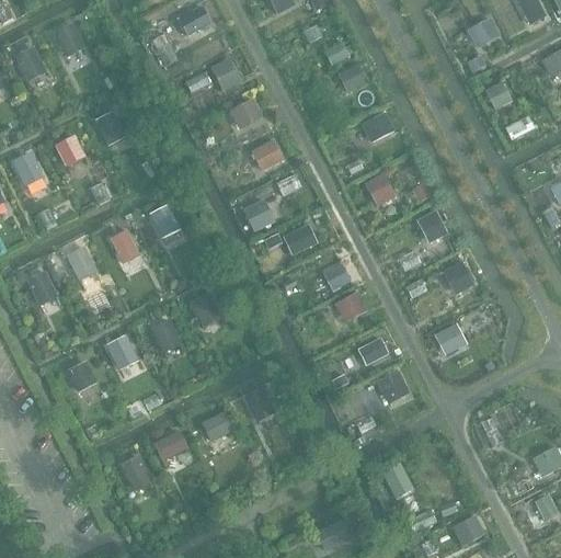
[(310,0),(316,11),(324,7),(321,0),(310,0)]
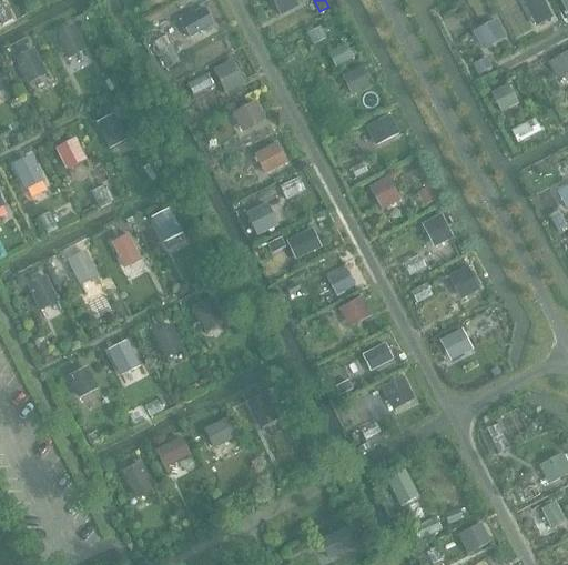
[(535,26),(550,18),(541,0),(525,0),(523,1),(535,26)]
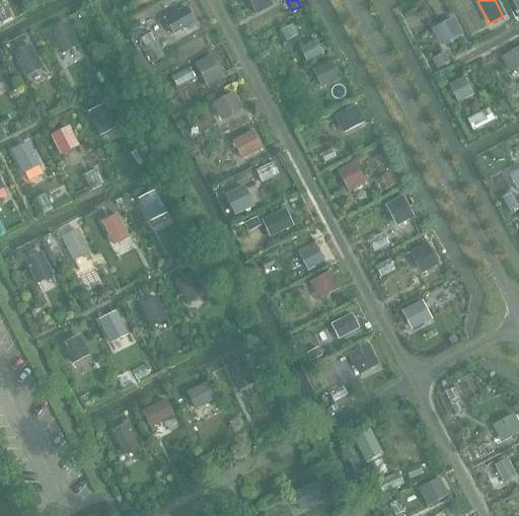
[(165,17),(173,31),(196,19),(188,5),(165,17)]
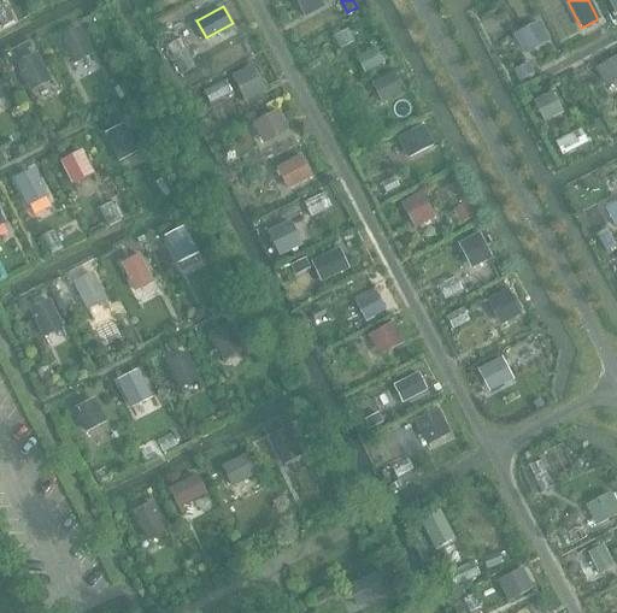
[(523,54),(548,40),(539,22),(513,35),(523,54)]
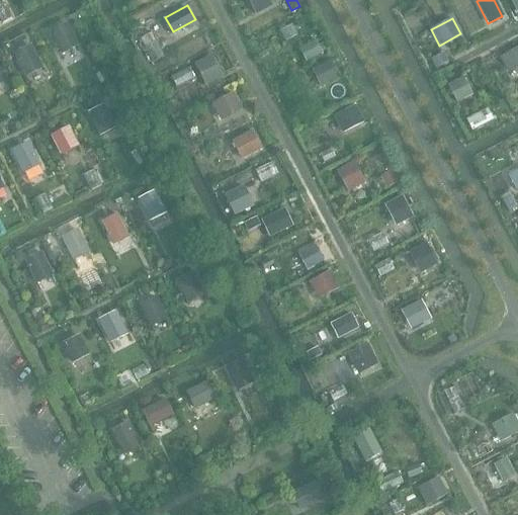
[(66,22),(52,29),(63,51),(77,44),(66,22)]
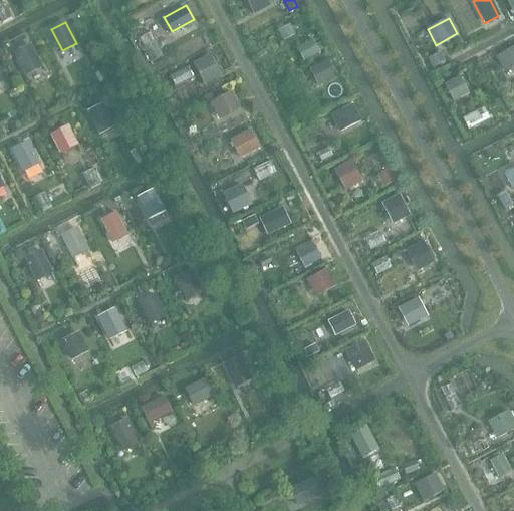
[(290,23),(278,28),(284,40),(295,34),(290,23)]
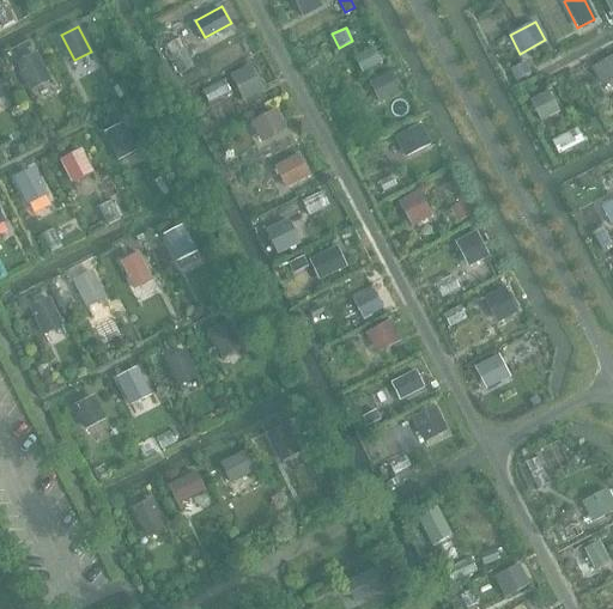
[(178,37),(165,43),(181,72),(193,66),(178,37)]
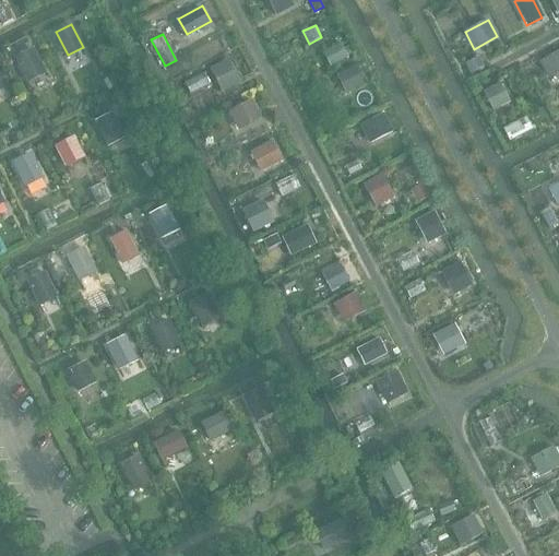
[(330,63),(347,55),(342,44),(324,52),(330,63)]
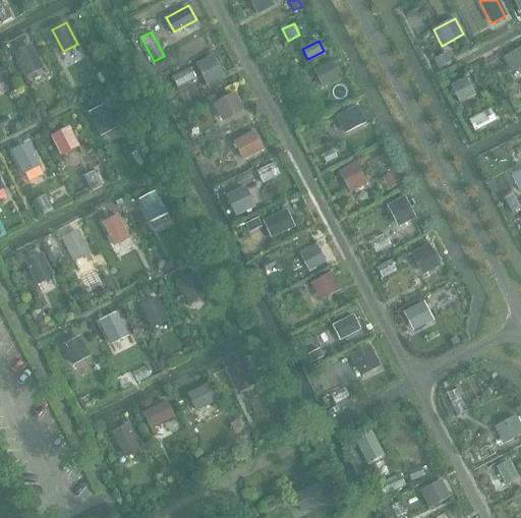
[(31,45),(16,52),(26,73),(41,66),(31,45)]
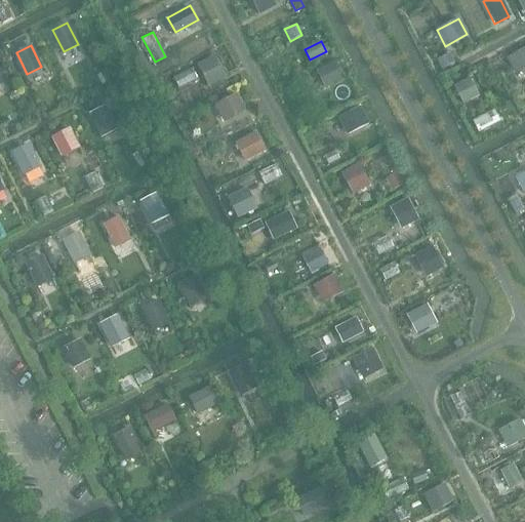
[(524,46),(507,57),(515,72),(524,66),(524,46)]
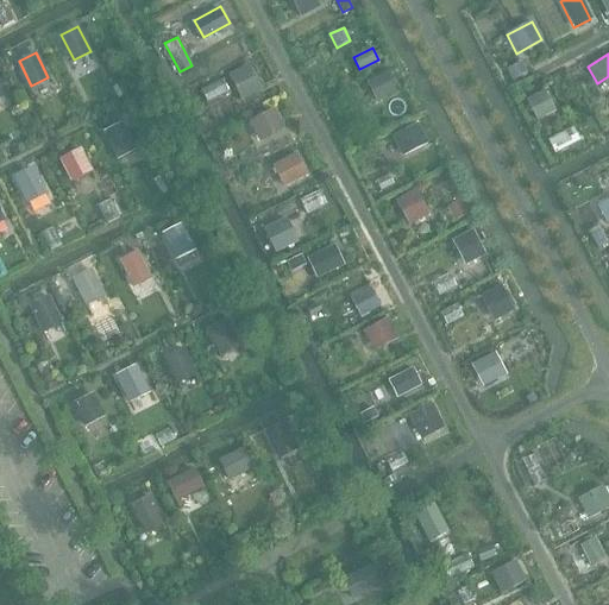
[(522,62),(508,69),(513,79),(527,71),(522,62)]
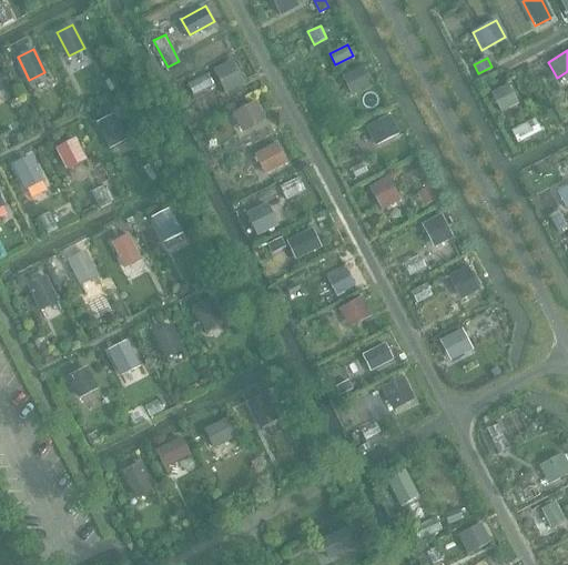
[(234,59),(214,68),(225,89),(244,79),(234,59)]
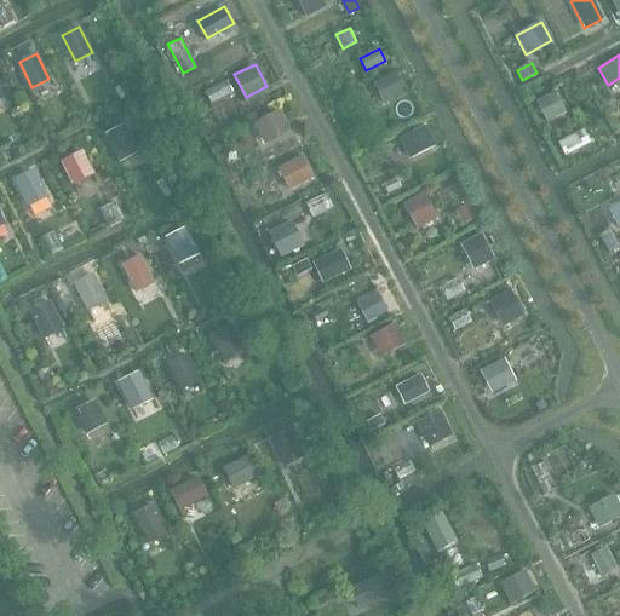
[(384,98),(406,88),(397,70),(375,81),(384,98)]
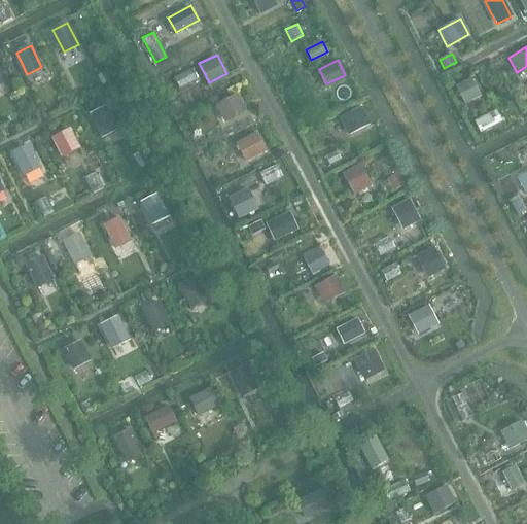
[(194,68),(175,77),(180,86),(198,77),(194,68)]
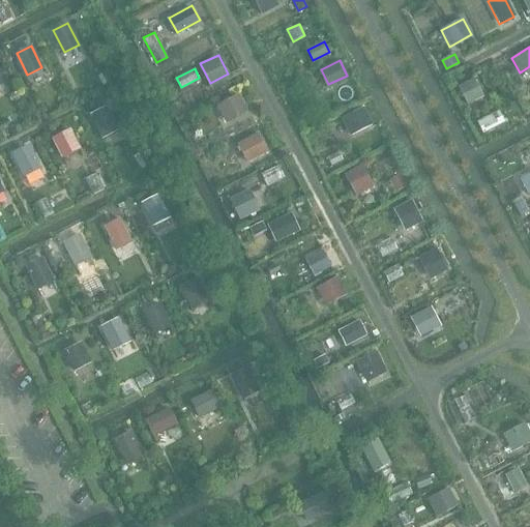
[(104,69),(97,74),(102,84),(110,81),(104,69)]
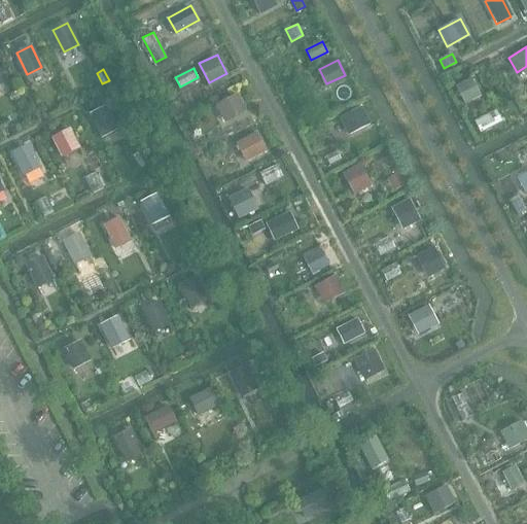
[(459,97),(476,89),(470,78),(454,88),(459,97)]
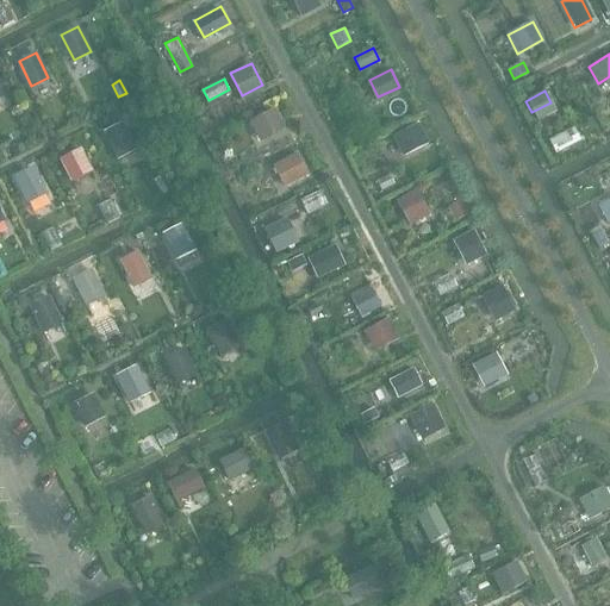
[(273,108),(250,120),(257,133),(280,122),(273,108)]
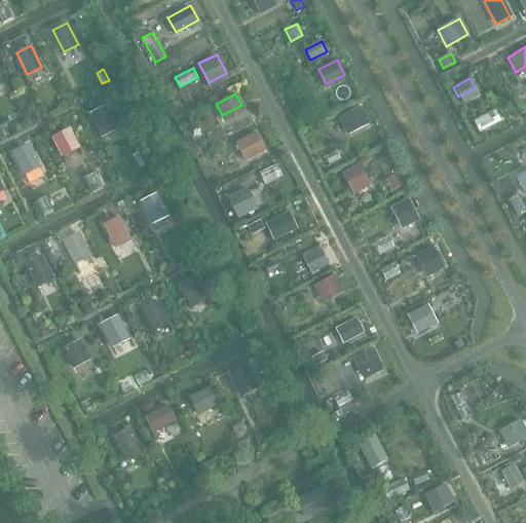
[(368,117),(362,106),(362,105),(340,116),(345,128),(368,117)]
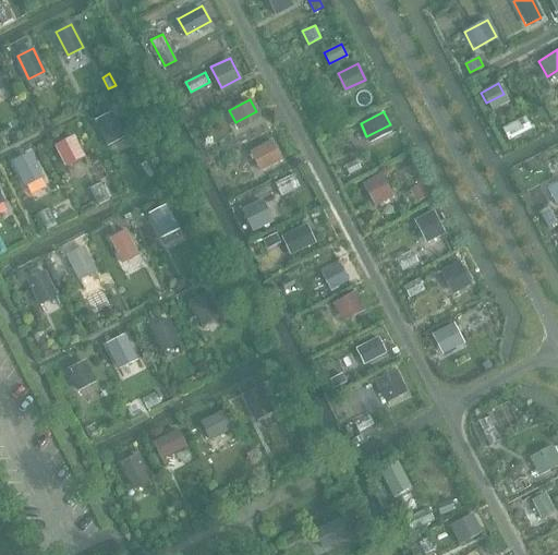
[(112,112),(96,120),(108,143),(124,135),(112,112)]
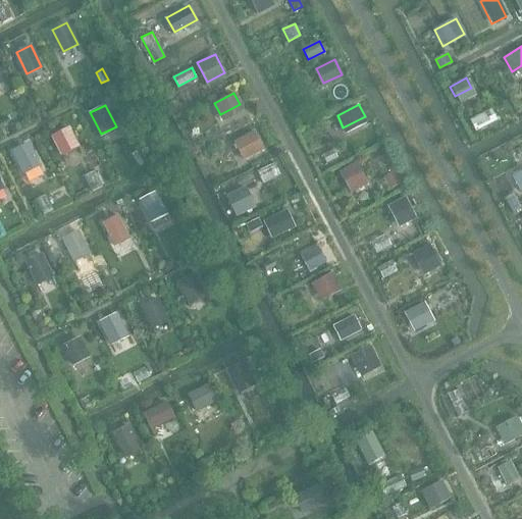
[(68,128),(53,136),(63,153),(76,146),(68,128)]
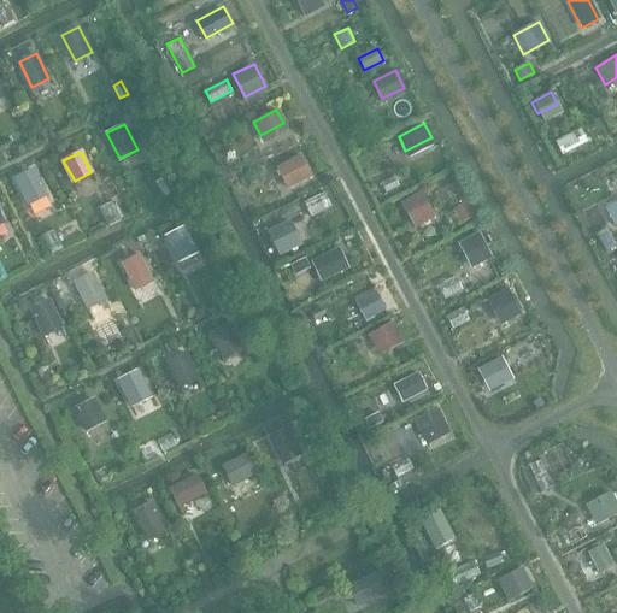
[(301,154),(277,166),(286,182),(309,170),(301,154)]
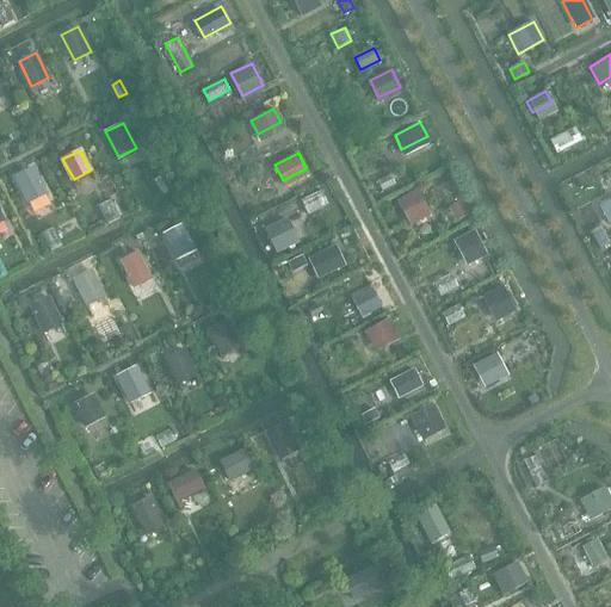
[(34,167),(16,175),(29,200),(45,193),(34,167)]
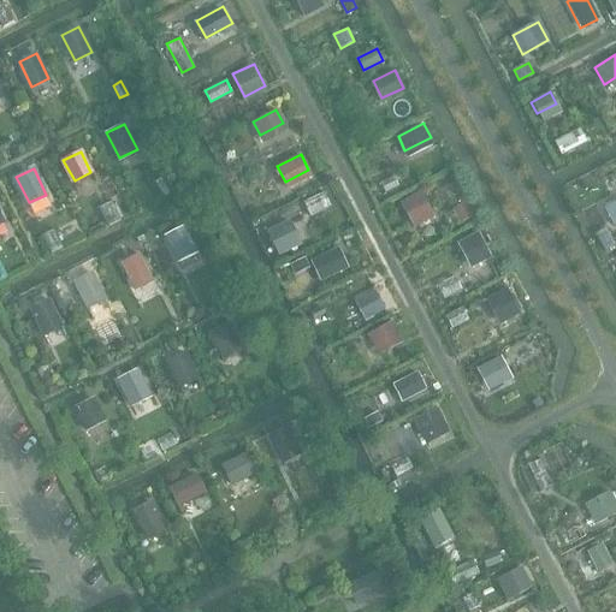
[(615,172),(598,182),(603,191),(615,183),(615,172)]
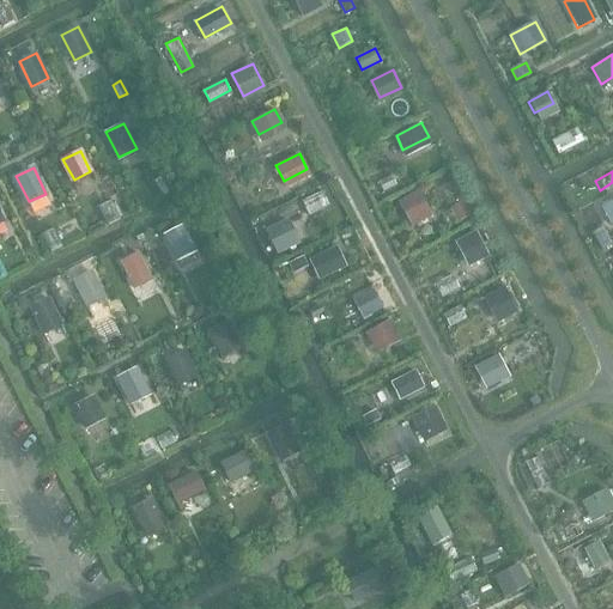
[(392,174),(378,181),(384,192),(398,184),(392,174)]
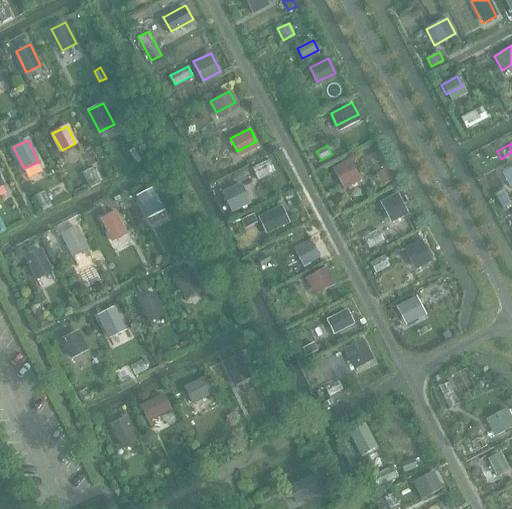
[(343,183),(359,174),(350,156),(333,166),(343,183)]
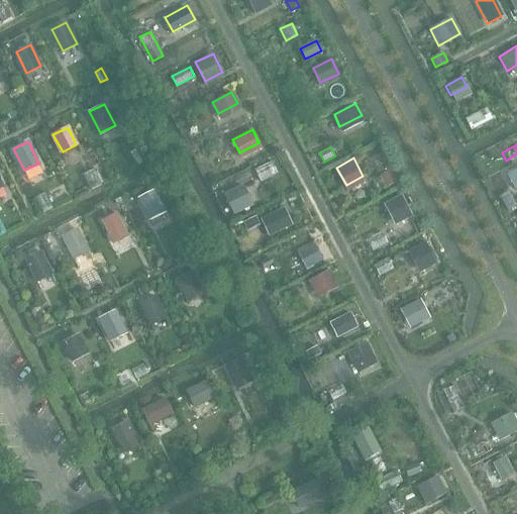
[(272,161),(254,169),(261,181),(277,173),(272,161)]
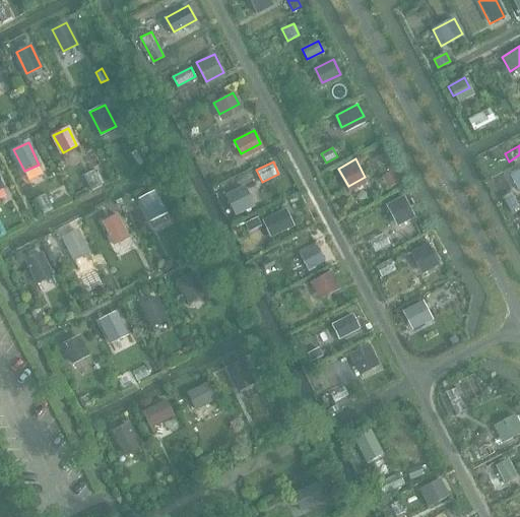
[(392,170),(382,175),(389,187),(398,182),(392,170)]
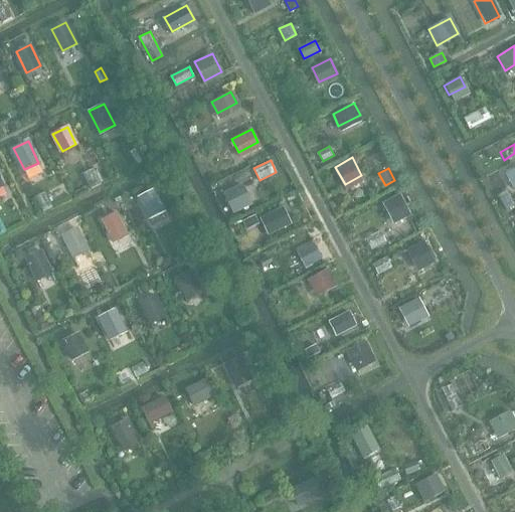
[(514,190),(514,168),(505,174),(514,190)]
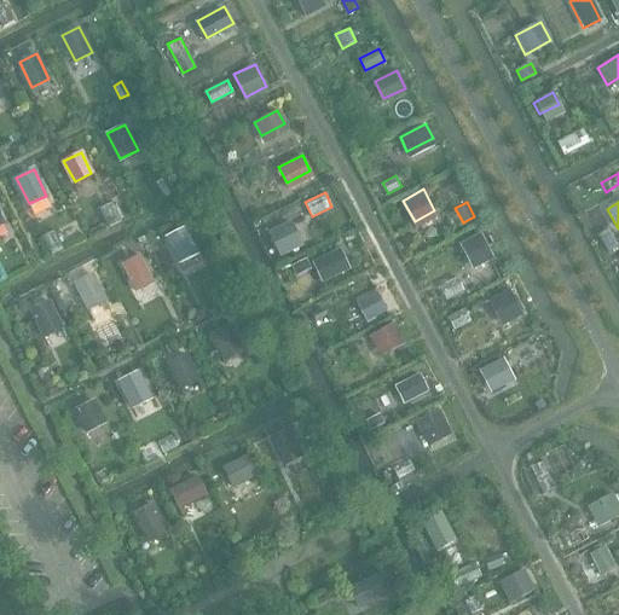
[(268,231),(277,249),(300,238),(291,220),(268,231)]
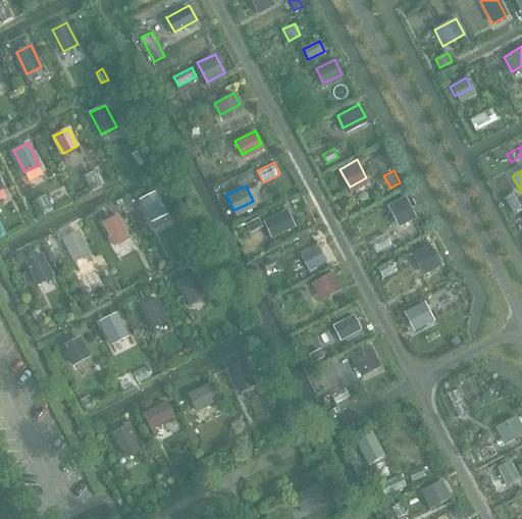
[(155,191),(141,198),(152,220),(166,213),(155,191)]
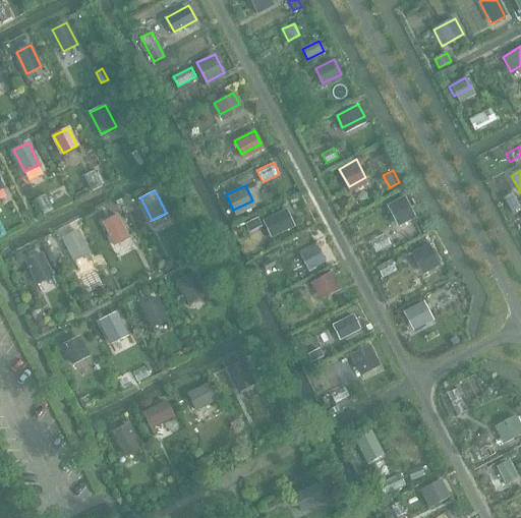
[(412,213),(404,197),(389,205),(397,220),(412,213)]
